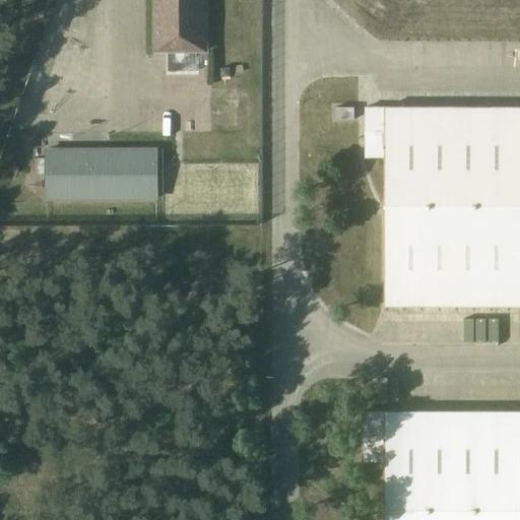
[(154,0),(155,51),(205,51),(204,0),(154,0)]
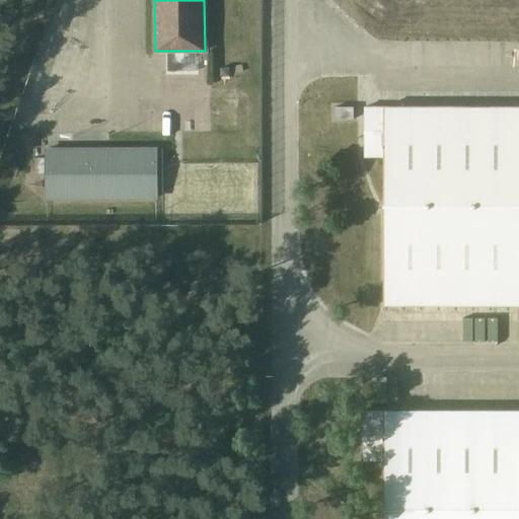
[(353,120),(353,107),(335,107),(335,120),(353,120)]
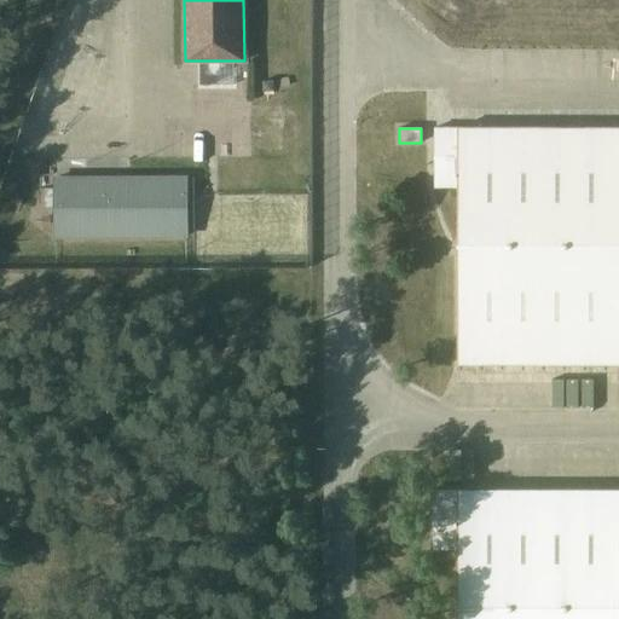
[(435,128),(434,187),(458,187),(458,241),(458,364),(618,364),(618,128),(458,128),(435,128)]
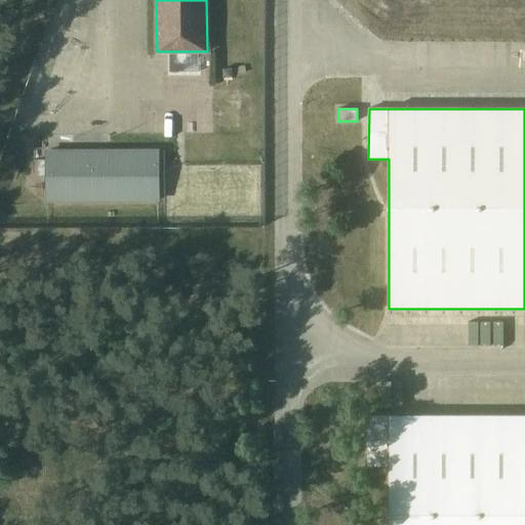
[(47,160),(47,175),(47,201),(158,200),(157,151),(110,151),(99,151),(47,152),(47,160)]
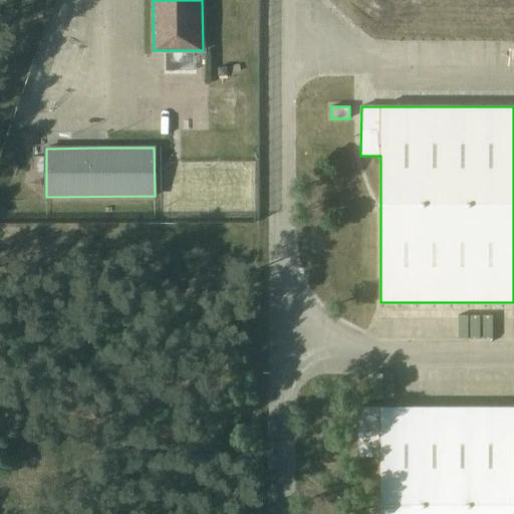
[(36,173),(46,172),(46,157),(36,157),(36,173)]
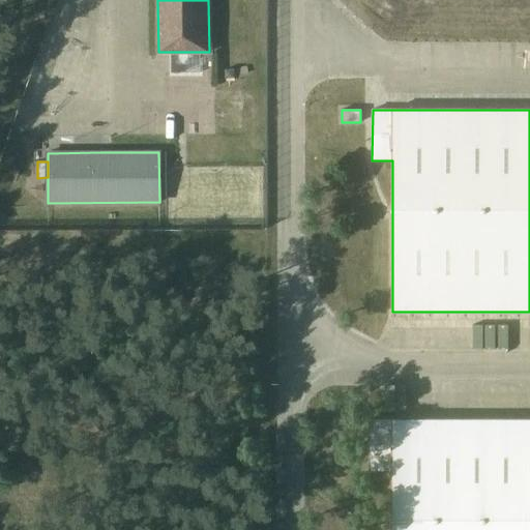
[(369,419),(369,470),(389,470),(389,517),(388,529),(529,529),(529,419),(392,419),(369,419)]
